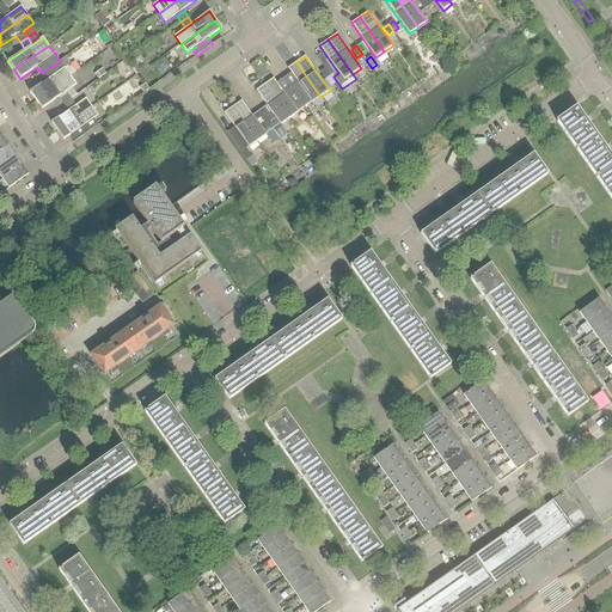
[(36,101),(71,77),(65,67),(60,61),(42,73),(46,78),(47,80),(30,92),(36,101)]
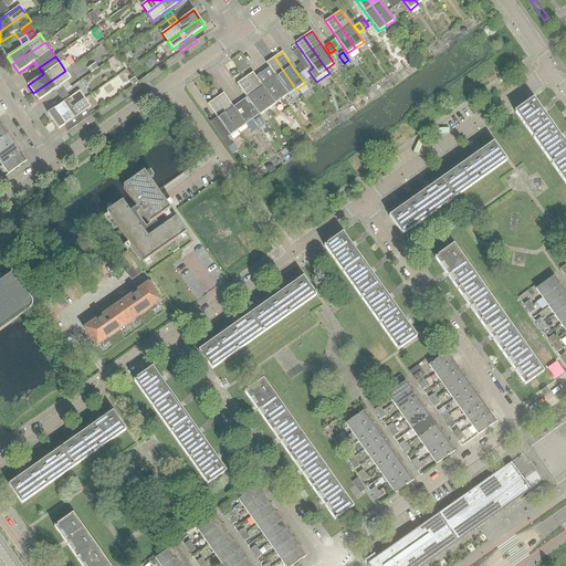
[(270,82),(282,98),(289,94),(289,95),(296,90),(274,58),(266,63),(276,77),(270,82)]
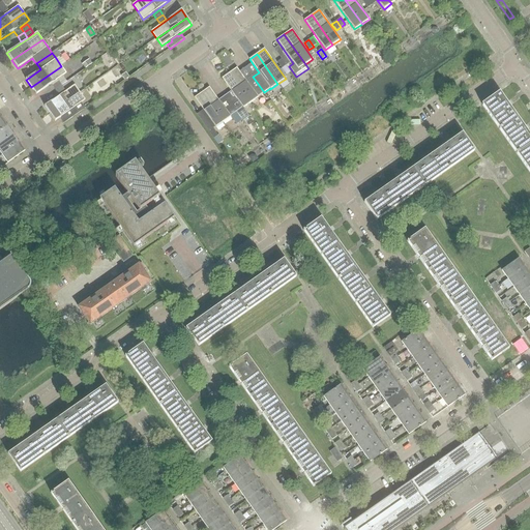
[(281,59),(286,65),(290,62),(286,56),(281,59)]
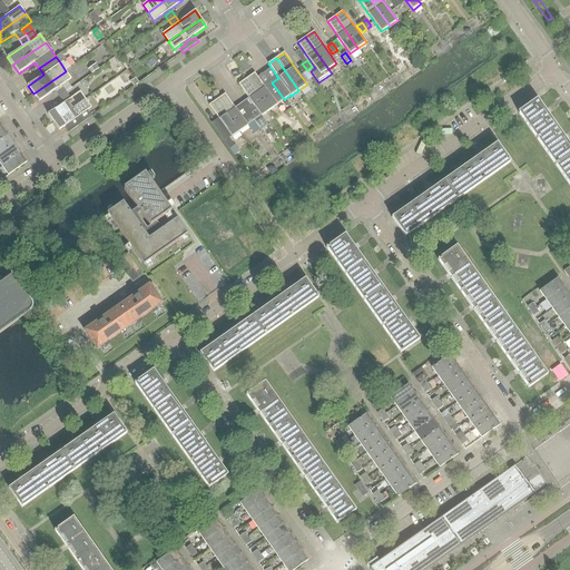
[(307,70),(302,64),(297,67),(303,74),(307,70)]
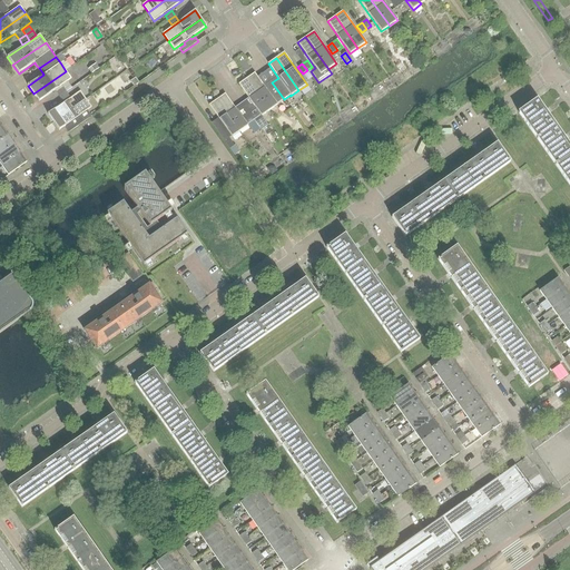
[(96,65),(88,70),(91,75),(99,69),(96,65)]
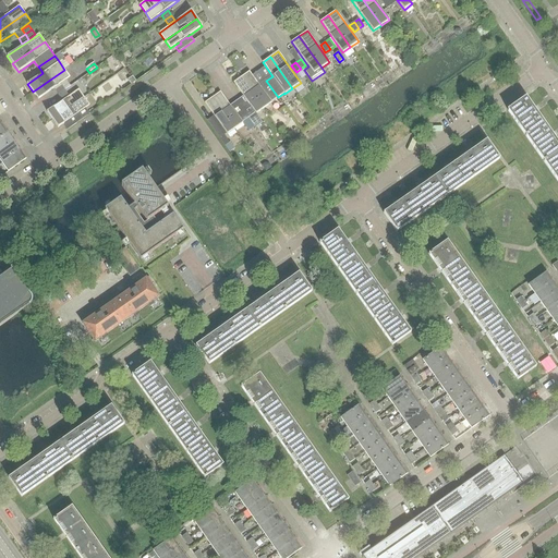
[(65,80),(70,77),(64,70),(33,92),(38,99),(53,88),(60,84),(65,80)]
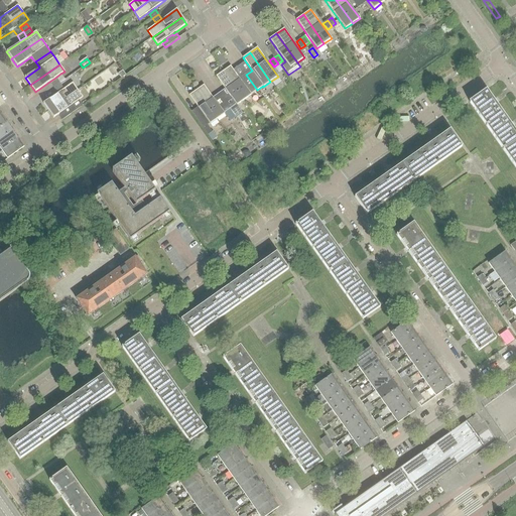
[(115,65),(110,68),(115,75),(119,72),(115,65)]
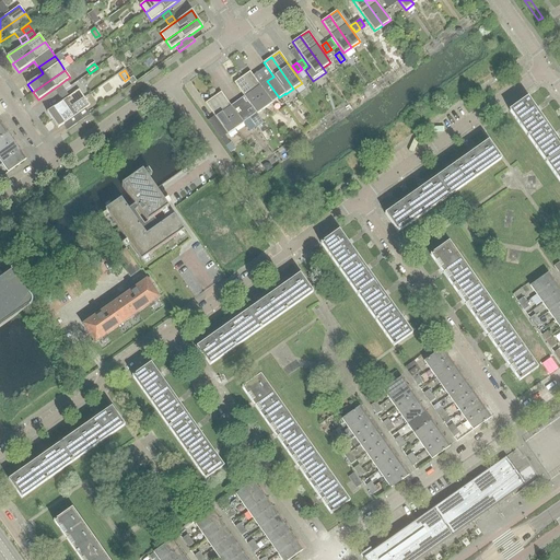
[(242,78),(265,109),(272,103),(279,97),(267,81),(260,85),(251,72),(242,78)]
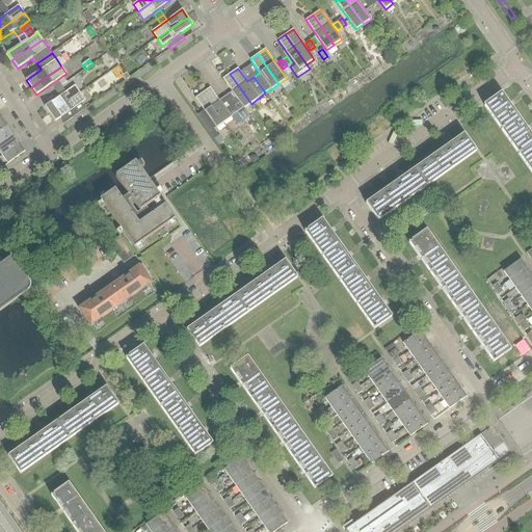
[(225,97),(237,112),(243,108),(244,109),(251,104),(230,74),(222,79),(232,92),(225,97)]
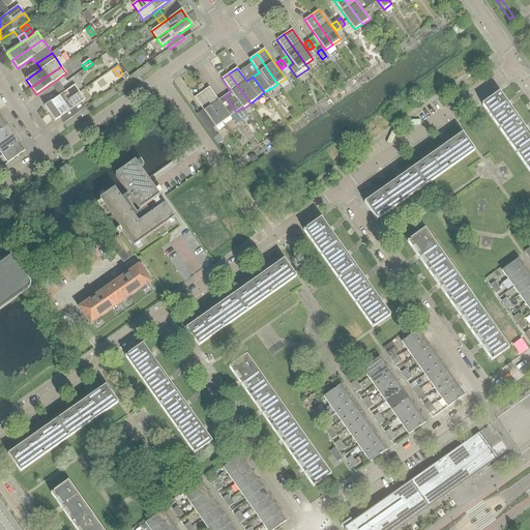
[(57,80),(51,84),(55,90),(61,85),(66,82),(62,76),(57,80)]
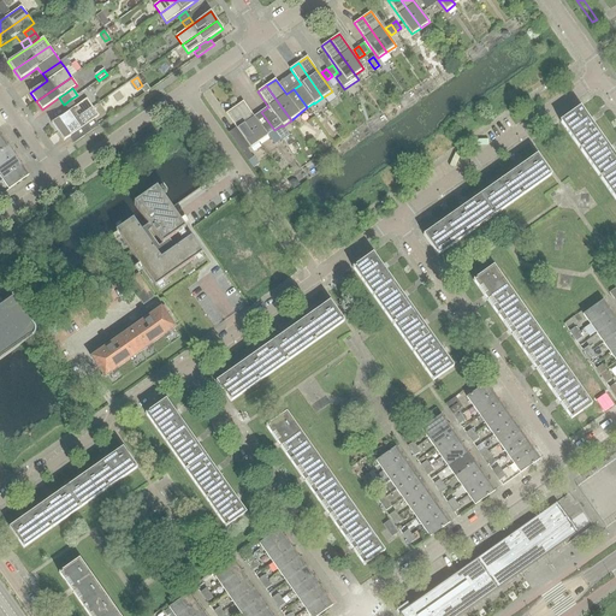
[(52,124),(58,132),(93,107),(87,99),(52,124)]
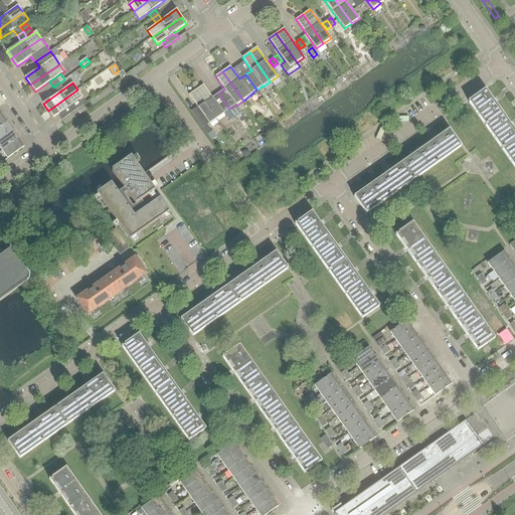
[(59,82),(53,88),(56,92),(62,87),(59,82)]
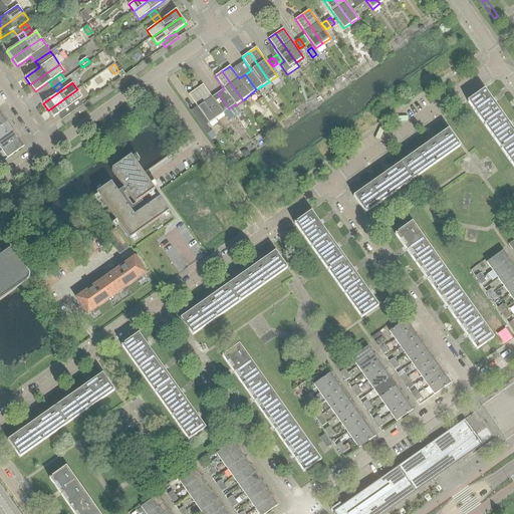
[(498,82),(456,112),(477,143),(478,142),(483,149),(482,150),(503,180),(513,171),(513,151),(507,156),(496,140),(494,141),(489,134),(491,133),(479,116),(496,104),(499,108),(511,100),(498,82)]
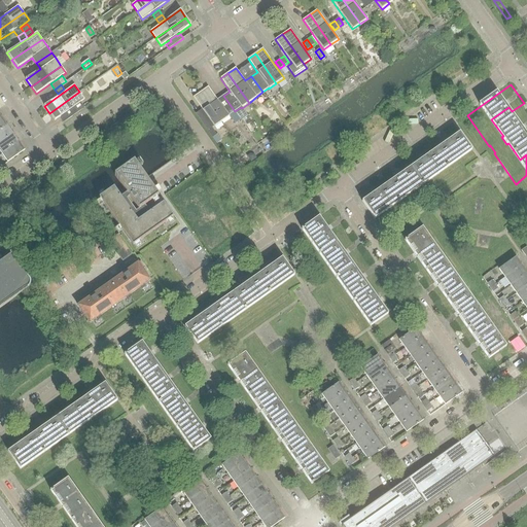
[(201,93),(221,121),(230,116),(229,115),(235,111),(223,96),(217,100),(208,88),(201,93)]
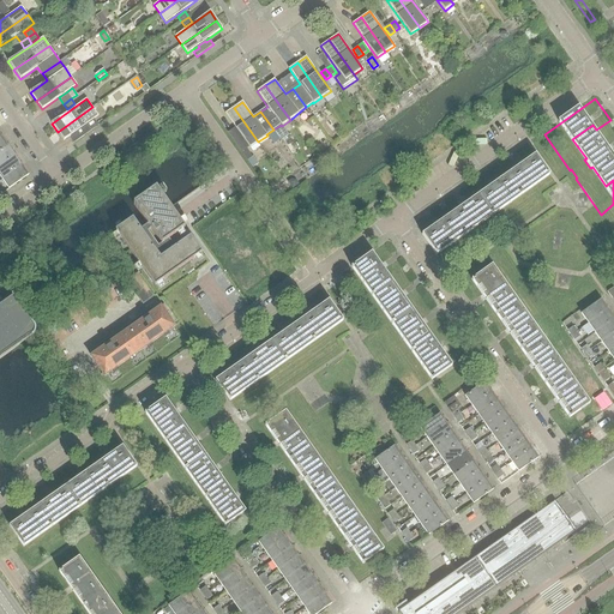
[(92,107),(58,132),(64,140),(73,133),(77,140),(73,143),(73,144),(98,126),(94,119),(98,116),(92,107)]
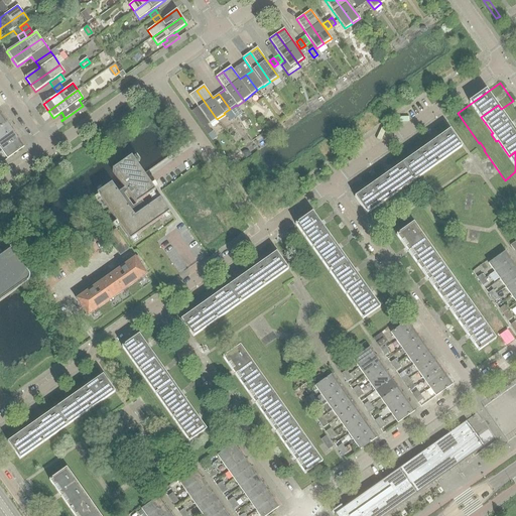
[(197,91),(189,96),(198,107),(191,112),(203,128),(208,125),(210,124),(217,119),(197,91)]
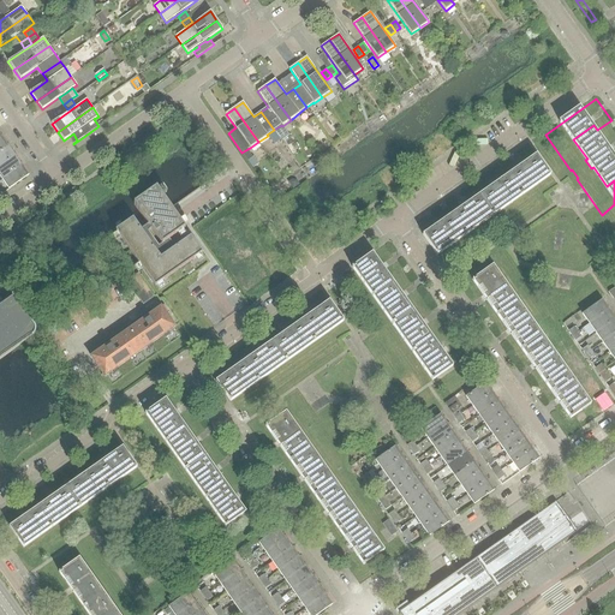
[(530,153),(464,214),(483,233),(553,168),(532,145),(527,150),(530,153)]
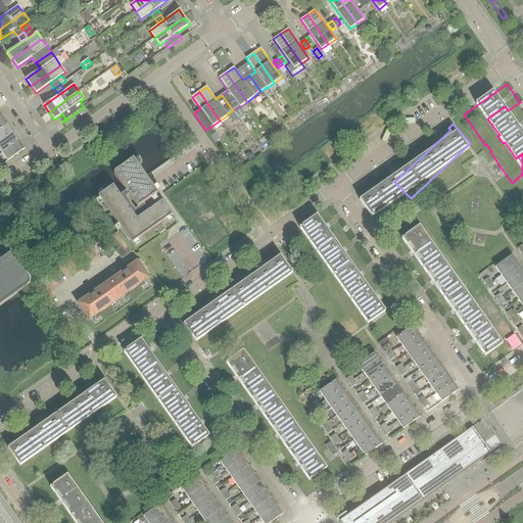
[(7,125),(0,129),(0,141),(12,133),(7,125)]
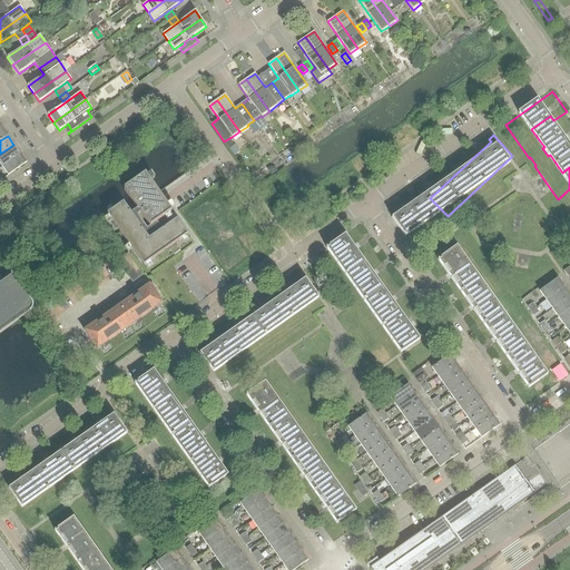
[(229,139),(225,143),(229,149),(234,146),(229,139)]
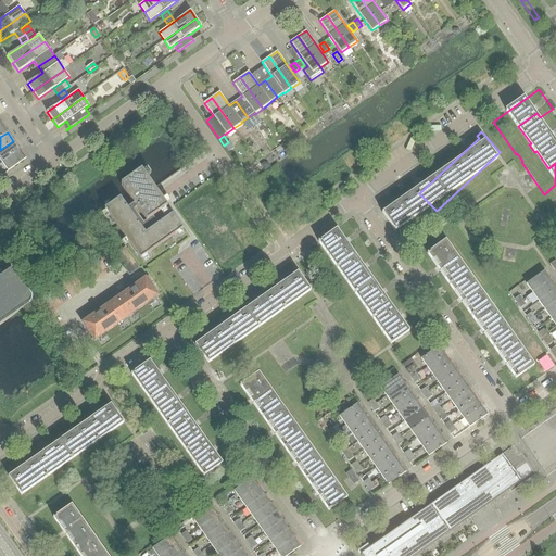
[(13,141),(0,150),(0,160),(1,162),(20,150),(13,141)]
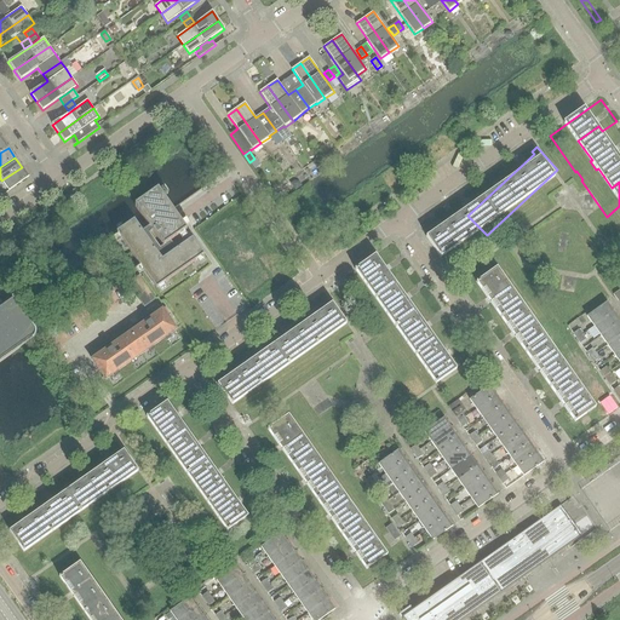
[(9,190),(12,188),(28,177),(22,167),(1,181),(9,190)]
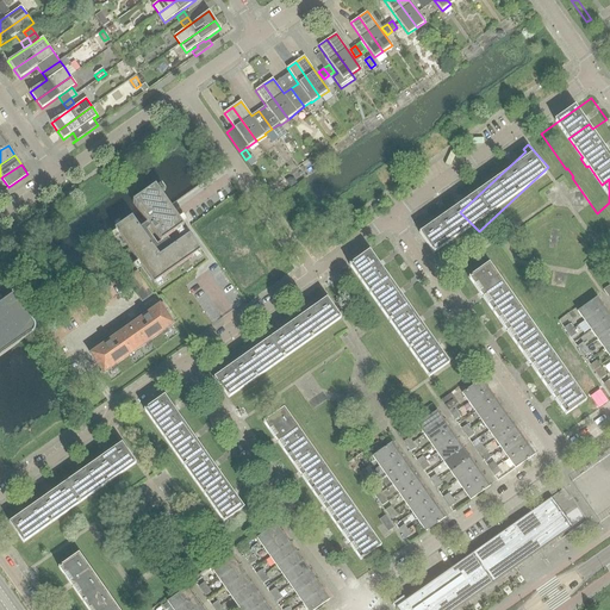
[(169,206),(155,186),(132,203),(145,222),(161,243),(184,226),(169,207),(169,206)]
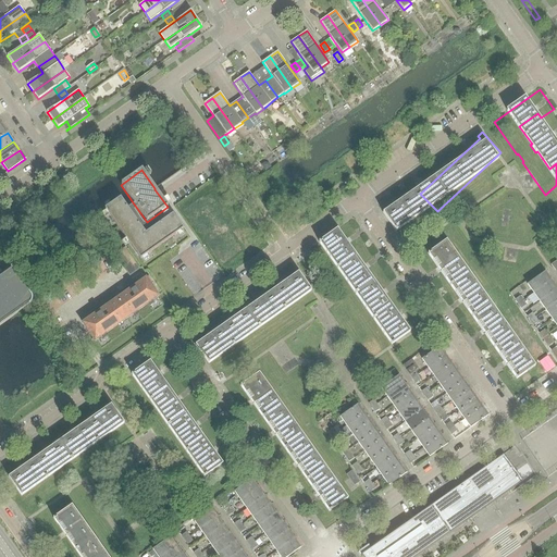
[(524,189),(514,196),(523,210),(534,202),(524,189)]
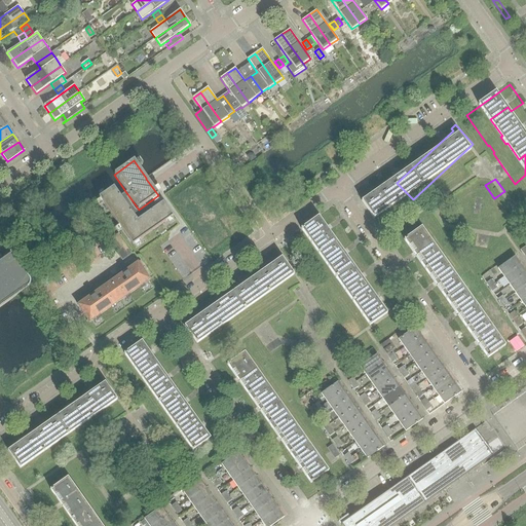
[(392,184),(375,199),(392,223),(393,222),(399,229),(397,230),(414,255),(440,236),(437,232),(429,236),(416,217),(414,218),(410,211),(411,210),(392,184)]
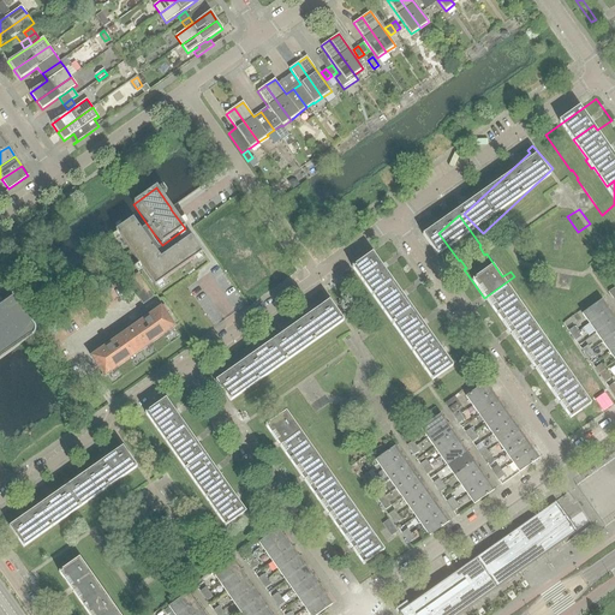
[(567,216),(556,225),(567,239),(578,232),(567,216)]
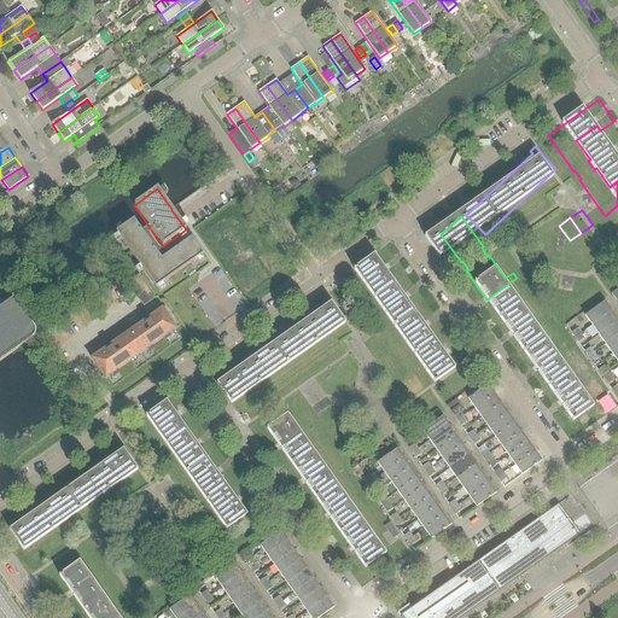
[(191,238),(161,260),(140,229),(133,220),(116,232),(156,287),(203,255),(191,238)]
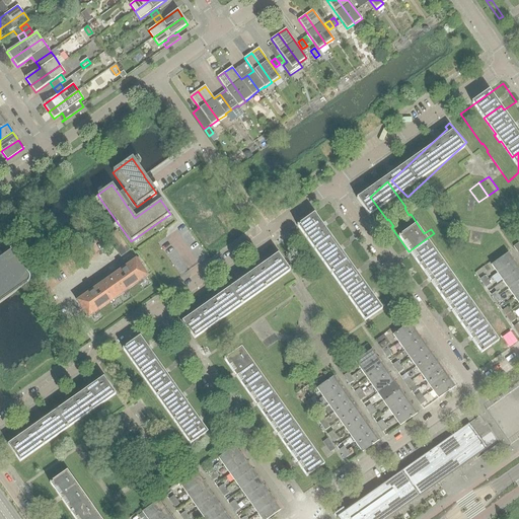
[(469,190),(459,197),(468,209),(478,202),(469,190)]
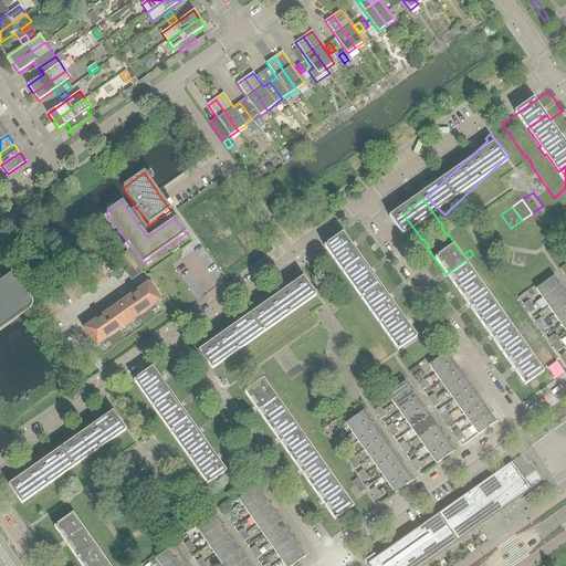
[(501,215),(491,221),(501,236),(511,228),(501,215)]
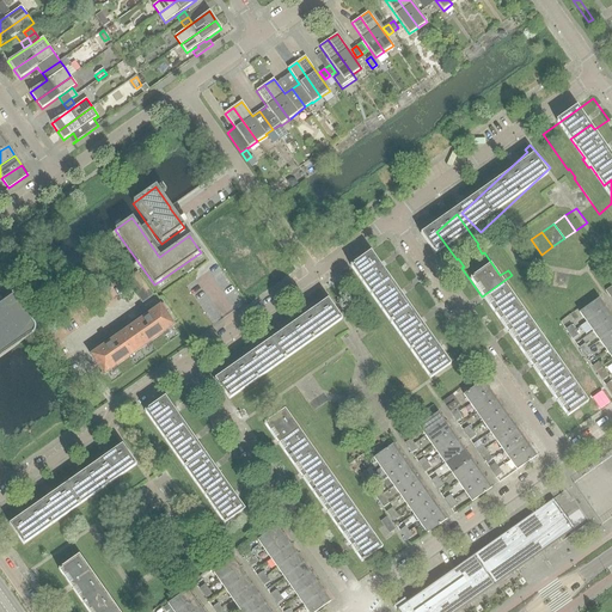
[(611,246),(605,236),(594,242),(605,261),(611,256),(611,246)]
